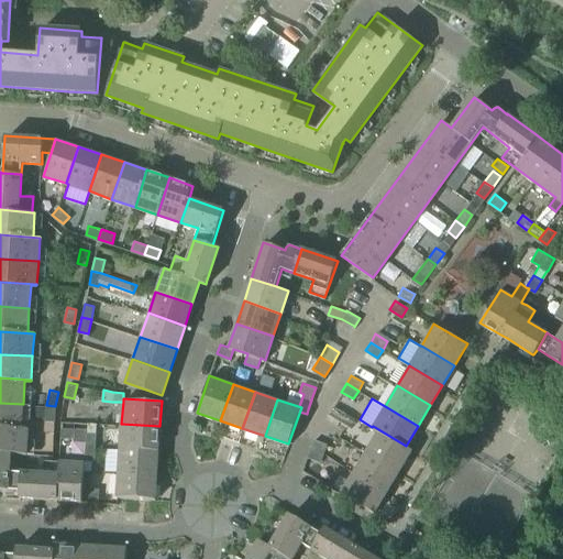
[(0,427),(28,428),(28,427),(22,427),(23,404),(0,403),(0,427)]
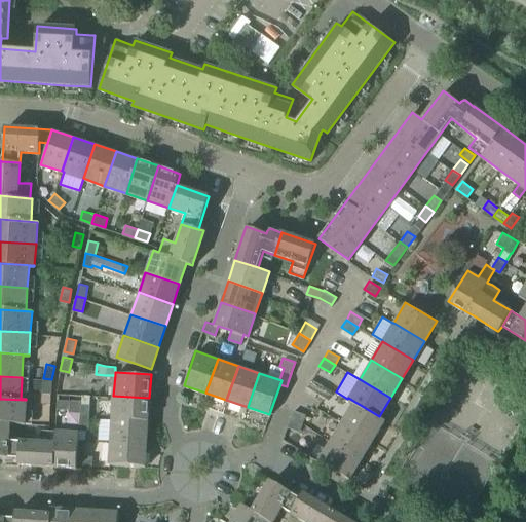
[(51,379),(43,378),(42,392),(51,393),(51,379)]
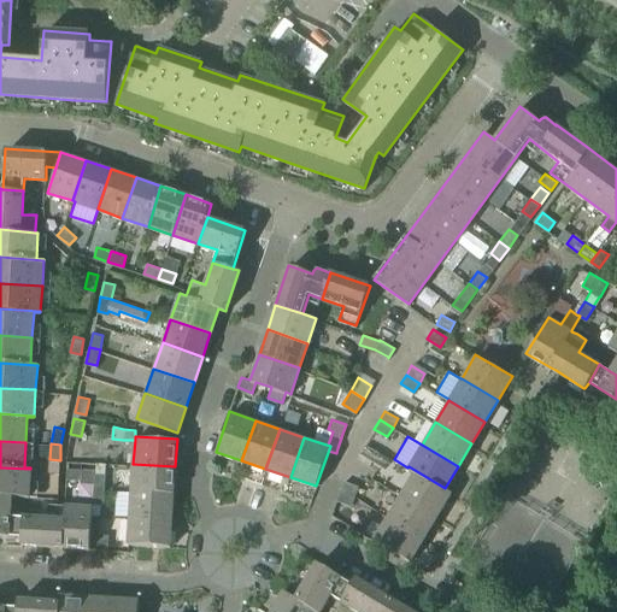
[(365,443),(360,452),(374,460),(378,451),(365,443)]
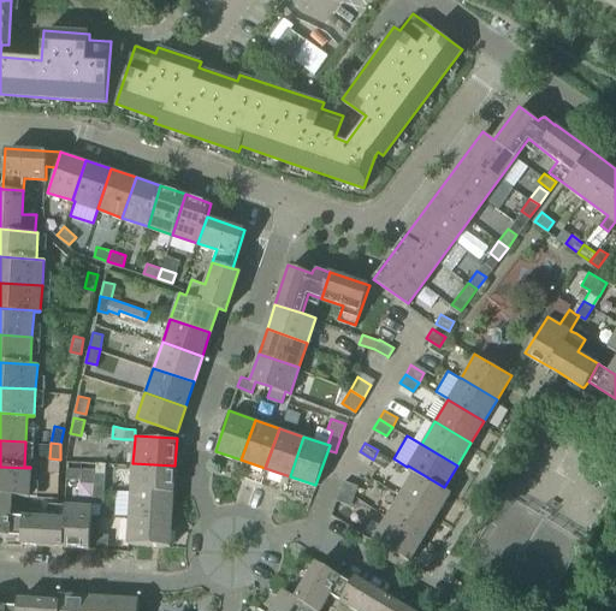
[(132,463),(131,490),(173,492),(175,466),(132,463)]
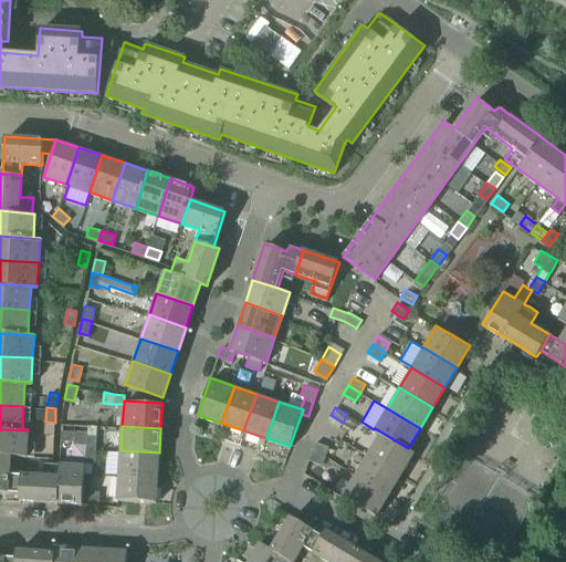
[(379,433),(368,453),(401,472),(413,451),(408,448),(375,428),(374,429),(379,433)]
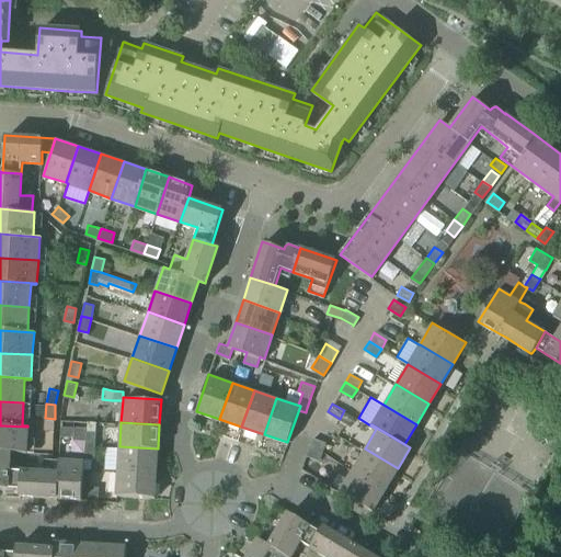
[(0,425),(0,468),(10,469),(11,451),(26,452),(27,427),(0,425)]
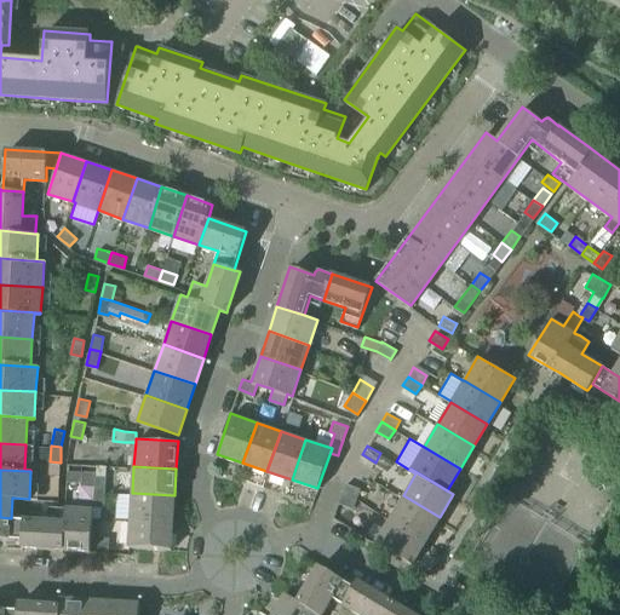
[(67,470),(67,481),(80,481),(82,481),(82,470),(67,470)]
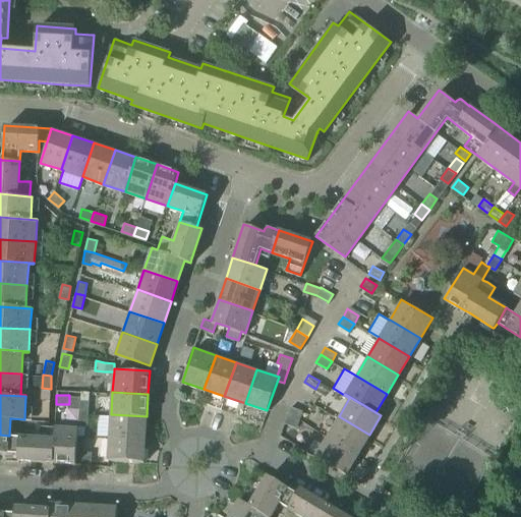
[(79,399),(79,412),(89,412),(89,399),(79,399)]
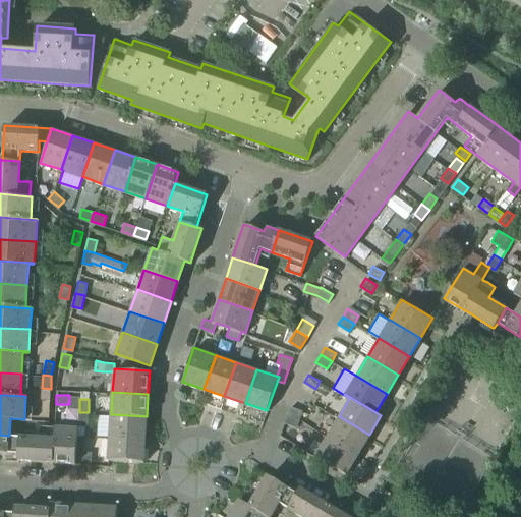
[(290,405),(287,413),(300,417),(303,409),(290,405)]
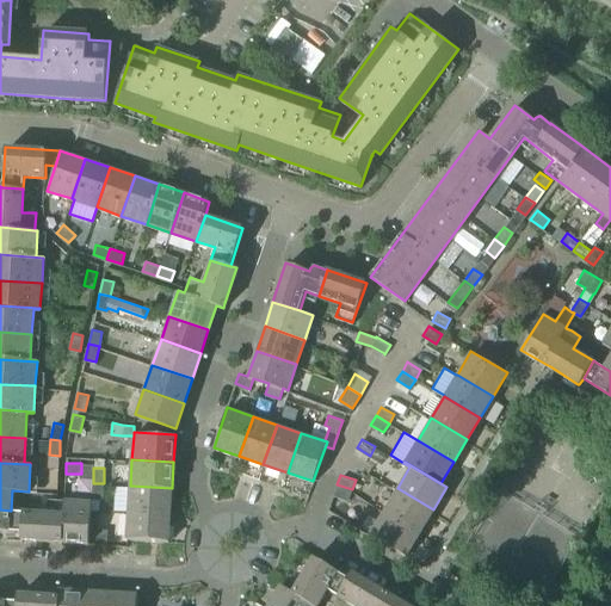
[(104,483),(93,483),(92,498),(103,499),(104,483)]
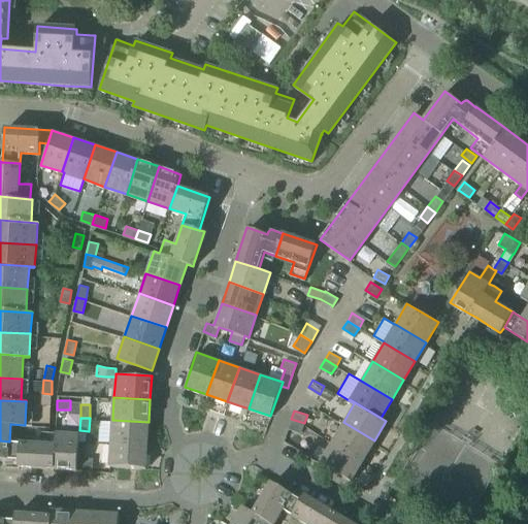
[(304,423),(291,419),(288,427),(301,432),(304,423)]
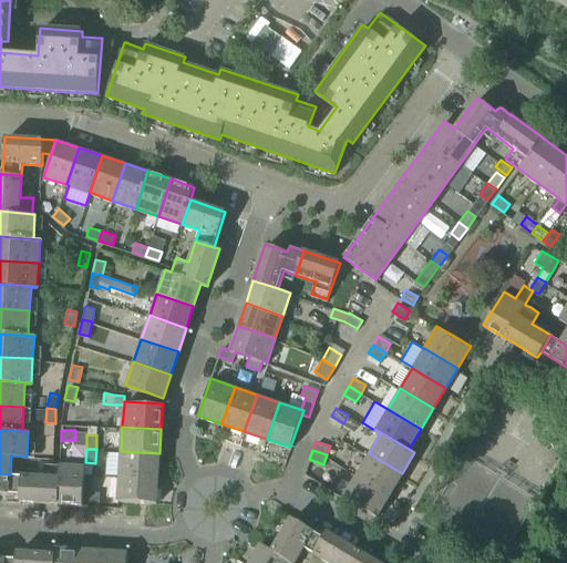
[(121,451),(120,474),(158,477),(160,453),(121,451)]
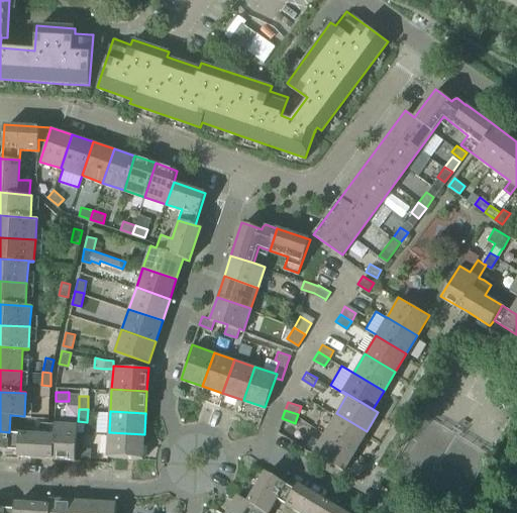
[(336,413),(325,431),(355,450),(367,431),(336,413)]
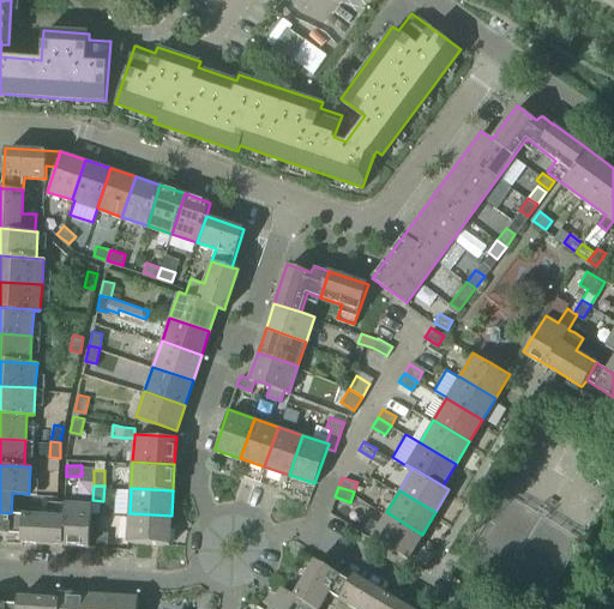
[(59,543),(61,543),(61,541),(62,541),(64,518),(62,518),(62,516),(64,516),(65,501),(61,501),(47,500),(47,514),(23,513),(22,534),(22,541),(59,543)]
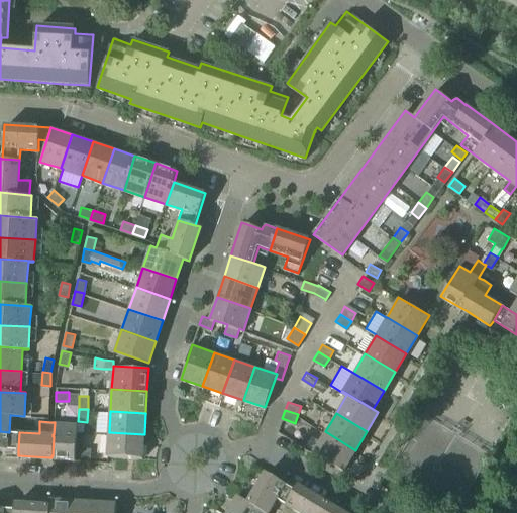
[(52,455),(52,457),(53,457),(76,458),(77,429),(78,424),(66,423),(55,422),(54,434),(53,434),(53,436),(54,436),(53,455),(52,455)]
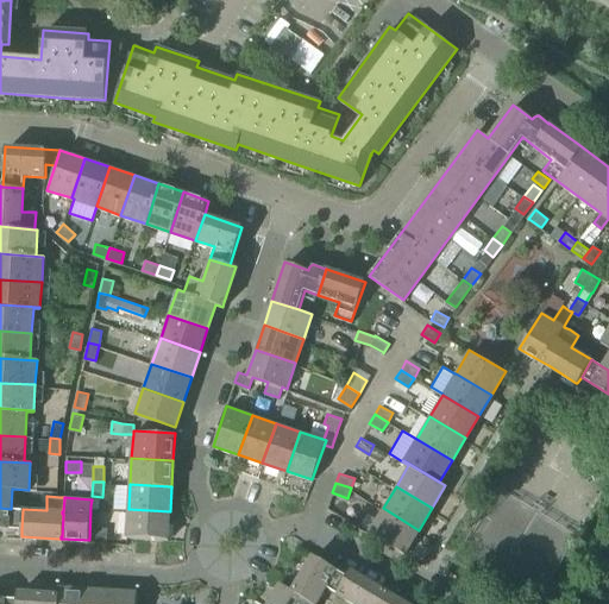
[(0,527),(22,529),(23,509),(11,509),(0,508),(0,527)]
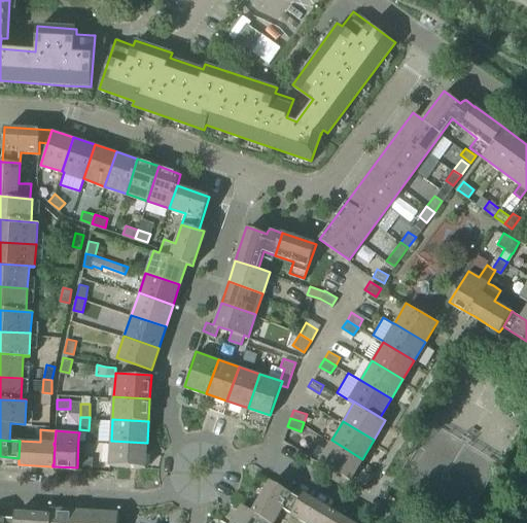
[(362,459),(331,440),(319,460),(350,479),(362,459)]
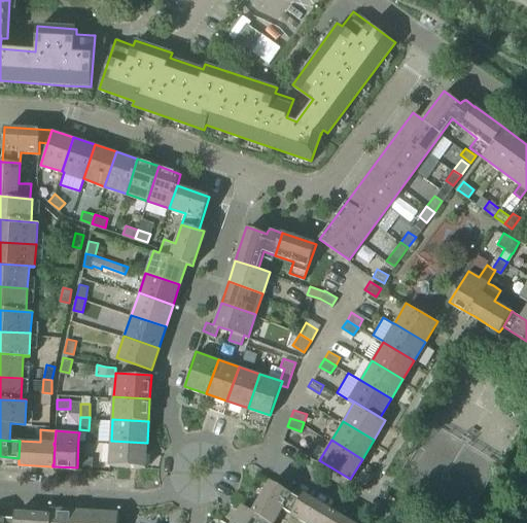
[(147,443),(111,441),(109,463),(145,466),(147,443)]
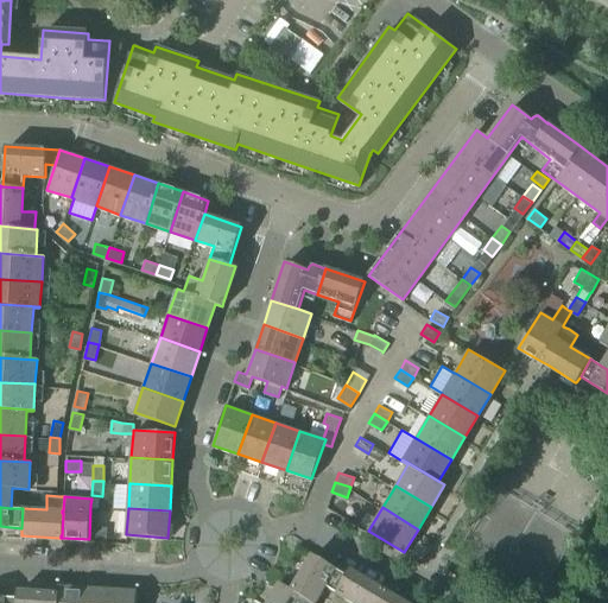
[(107,526),(96,525),(95,540),(106,541),(107,526)]
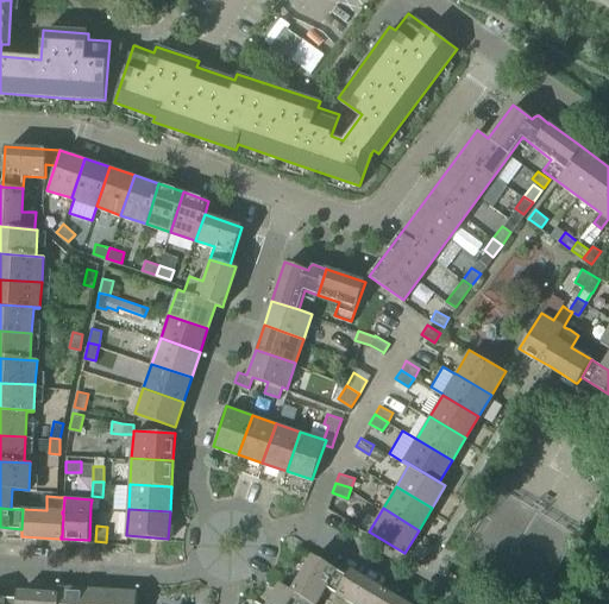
[(326,586),(339,595),(355,571),(351,570),(347,576),(313,555),(293,590),(316,603),(326,586)]
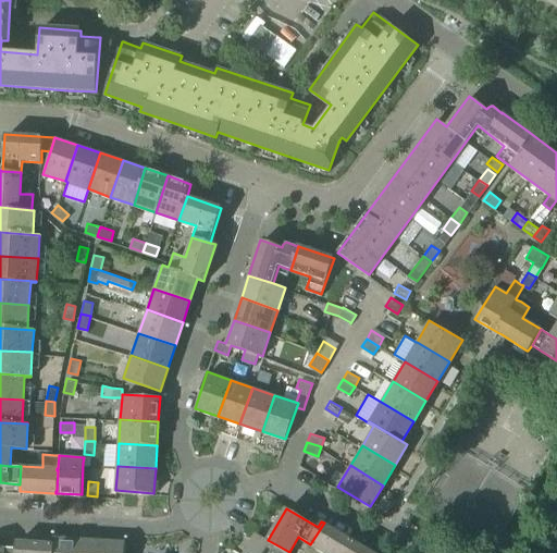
[(373,552),(324,523),(310,544),(324,552),(373,552)]
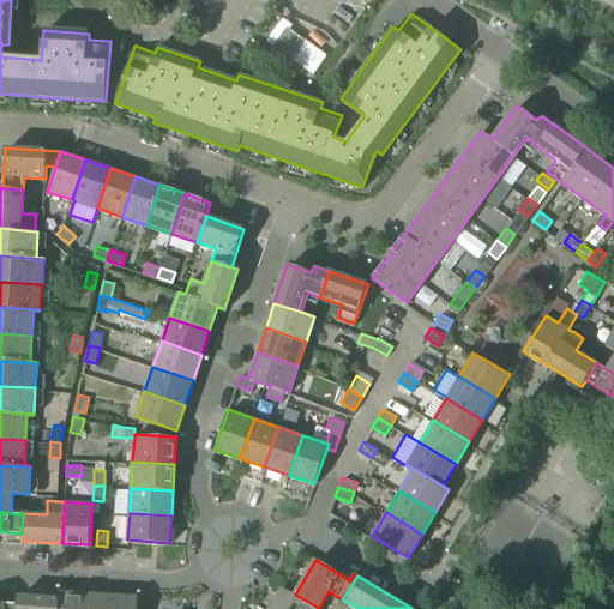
[(318,608),(319,608),(295,595),(282,588),(269,608),(318,608)]
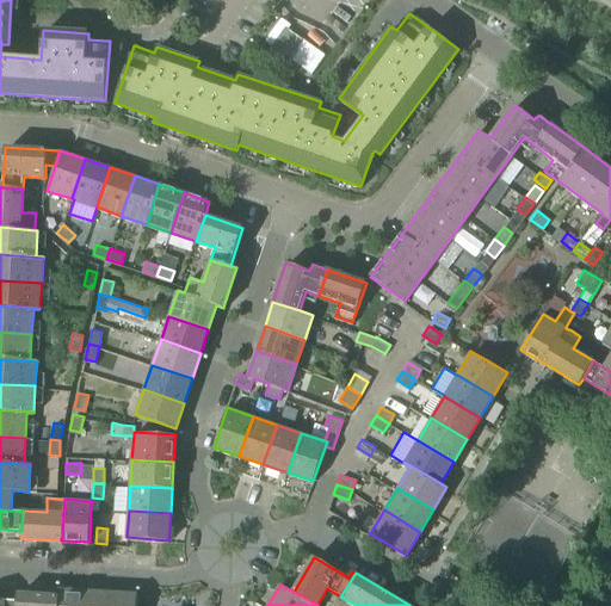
[(59,595),(25,593),(24,605),(84,605),(86,591),(59,588),(59,595)]
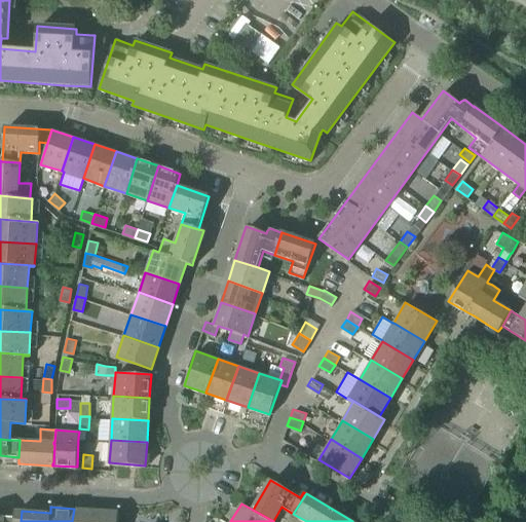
[(95,521),(96,510),(74,509),(72,521),(95,521)]
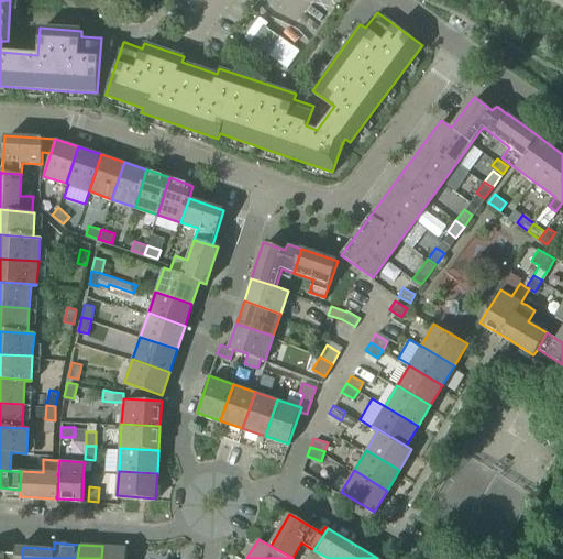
[(125,558),(127,547),(102,546),(101,558),(125,558)]
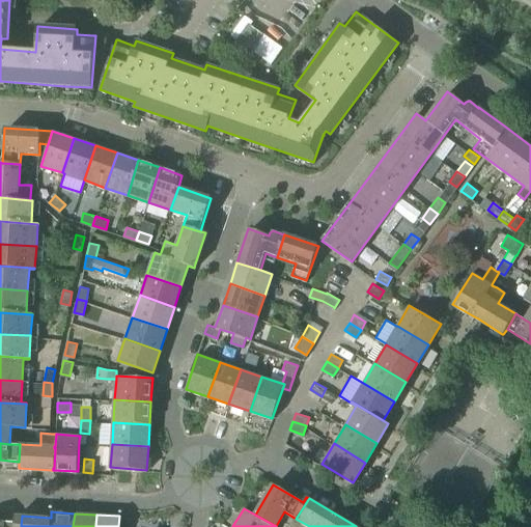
[(0,521),(0,526),(21,526),(22,516),(16,516),(16,522),(0,521)]
